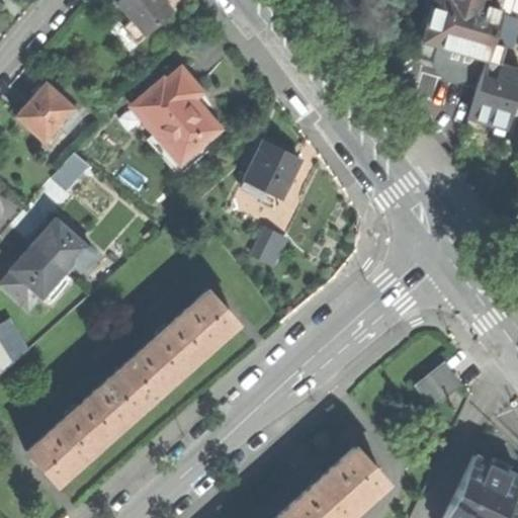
[(133,20),(145,34),(171,11),(161,0),(117,0),(116,2),(133,20)]
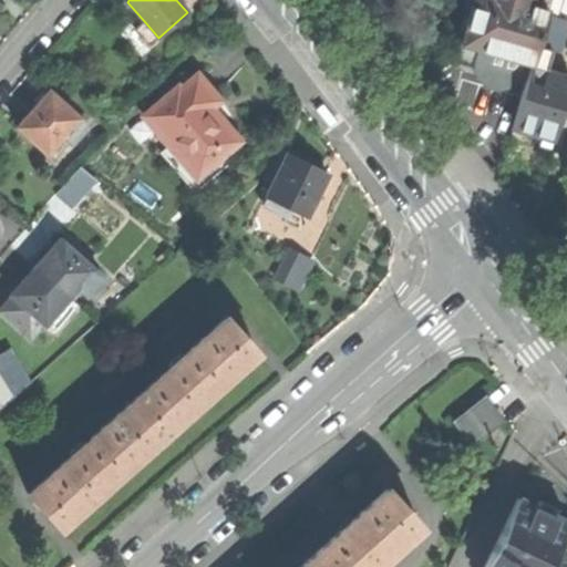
[(566,0),(473,0),(456,59),(464,61),(473,64),(472,68),(472,74),(473,80),(476,86),(480,90),(485,93),(493,95),(500,95),(505,93),(509,89),(514,84),(516,81),(517,75),(527,79),(531,65),(536,45),(553,51),(562,19),(566,20),(566,0)]
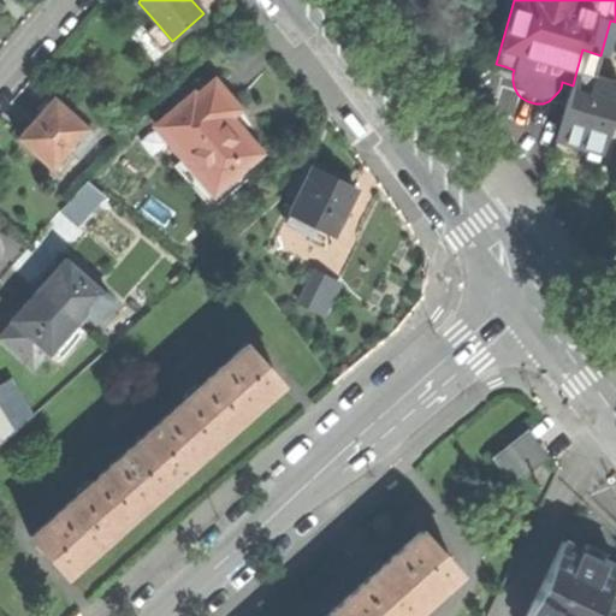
[(172,41),(158,24),(148,34),(161,49),(172,41)]
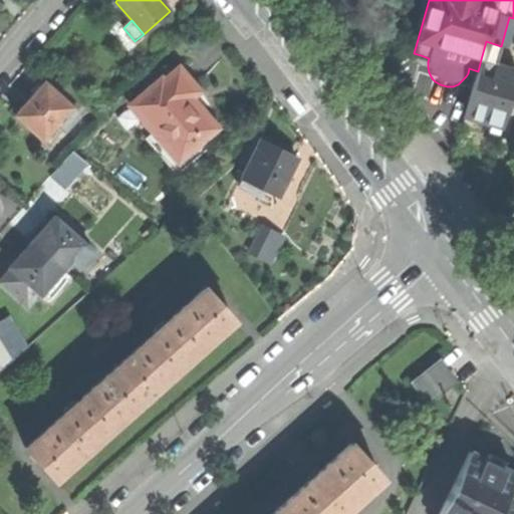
[(482,120),(501,127),(513,85),(513,69),(481,59),(478,71),(465,115),(482,120)]
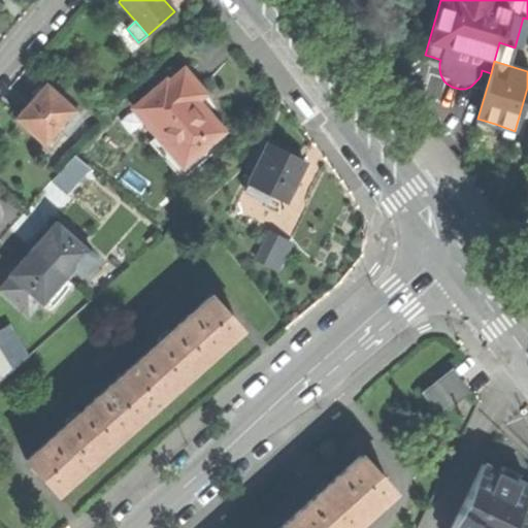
[(158,135),(162,140),(202,107),(196,100),(204,93),(197,85),(194,80),(185,69),(168,83),(166,80),(134,107),(158,135)]
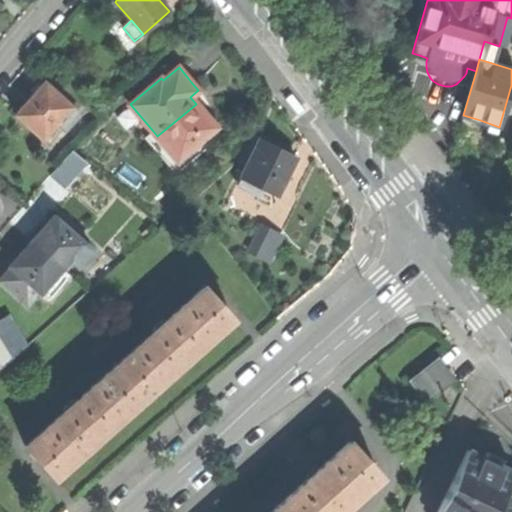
[(16,115),(42,138),(57,122),(65,129),(79,114),(45,83),(36,93),(26,104),(16,115)]
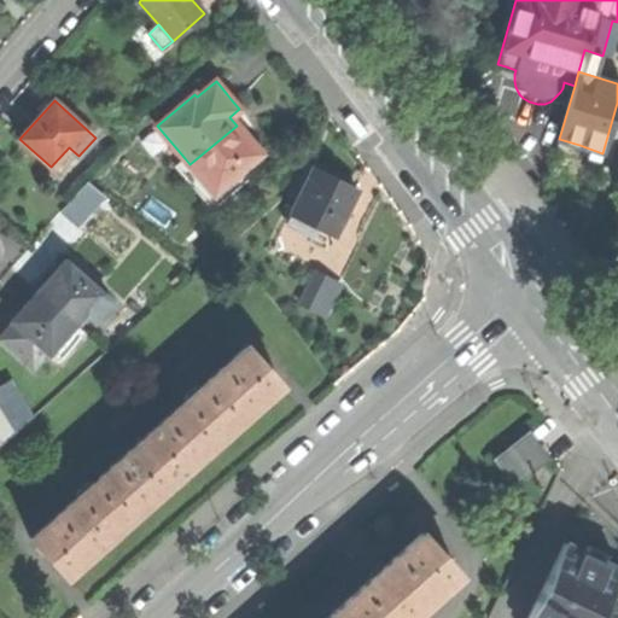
[(353,108),(345,114),(357,129),(361,134),(366,130),(368,127),(353,108)]
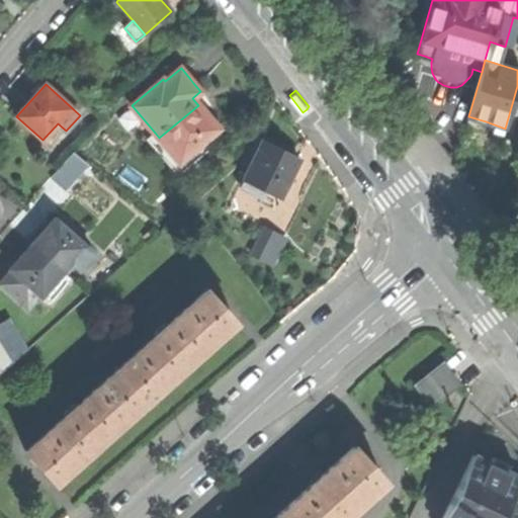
[(198,105),(159,138),(179,161),(202,141),(218,127),(198,105)]
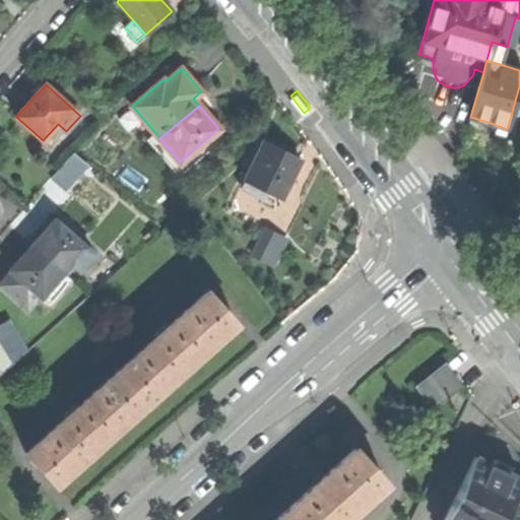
[(180,161),(159,138),(155,133),(147,139),(152,145),(179,176),(209,149),(203,141),(180,161)]
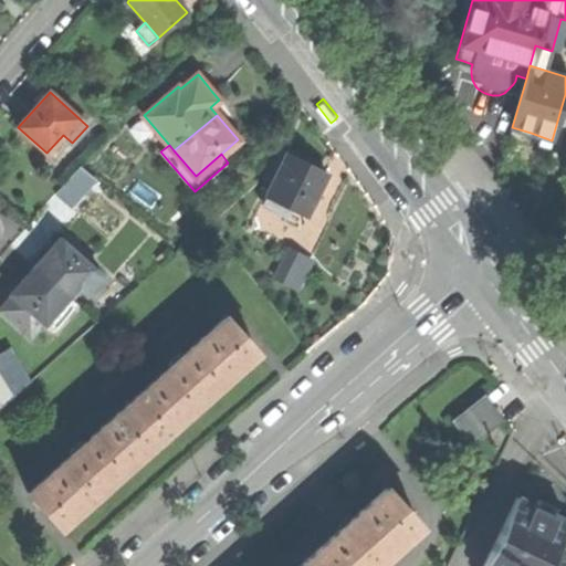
[(265,196),(306,216),(327,174),(286,154),(278,174),(271,187),(265,196)]
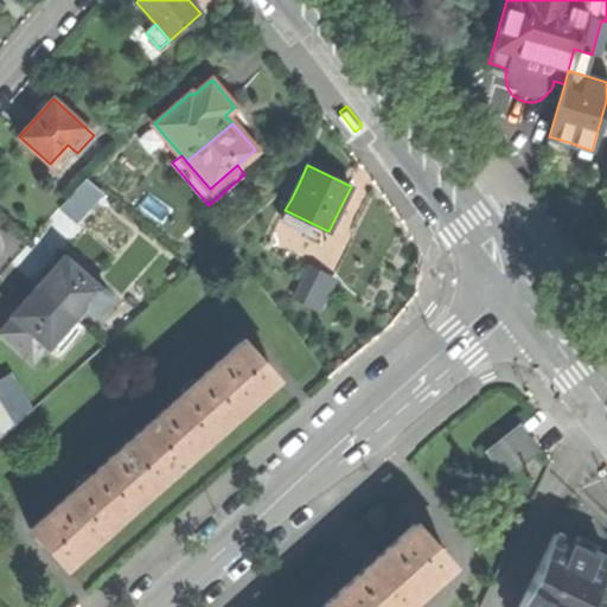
[(59,209),(78,223),(103,193),(85,179),(59,209)]
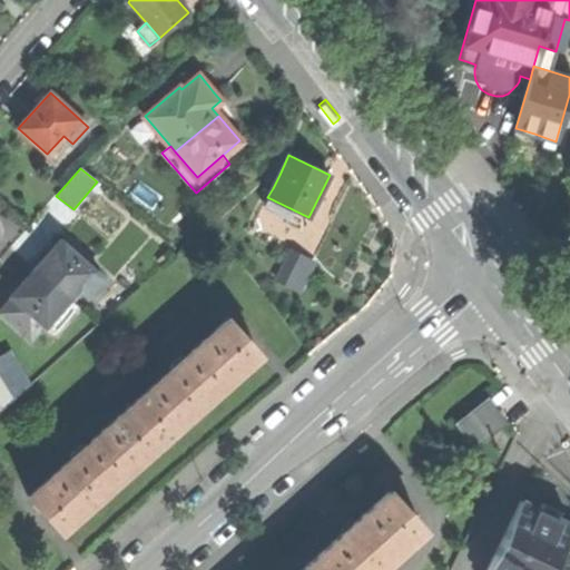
[(35,267),(69,297),(80,286),(94,269),(59,239),(47,254),(35,267)]
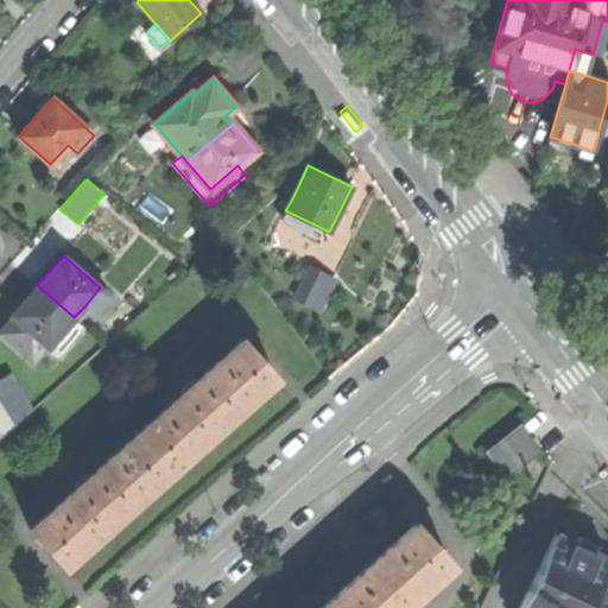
[(311,268),(295,299),(310,306),(327,276),(311,268)]
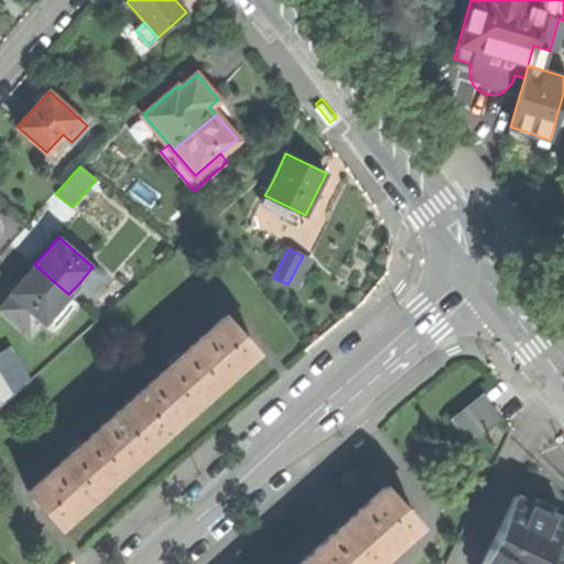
[(311,260),(303,256),(288,284),(296,289),(311,260)]
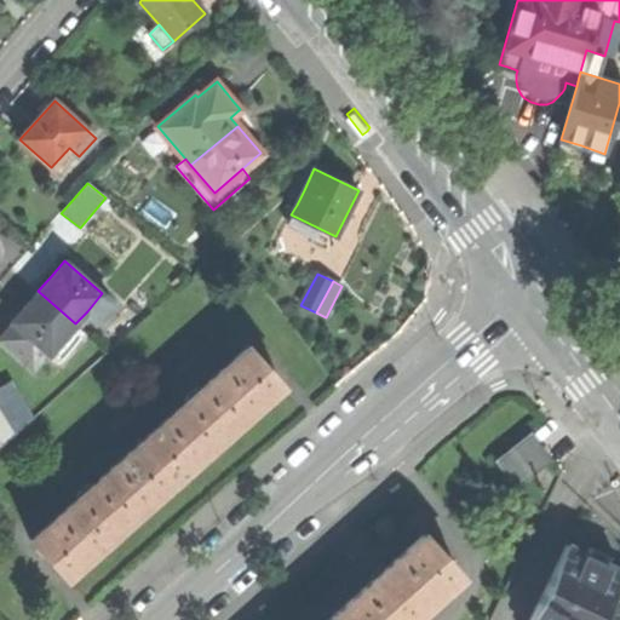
[(11,321),(13,322),(46,351),(59,363),(73,346),(62,338),(75,323),(38,291),(26,305),(11,321)]
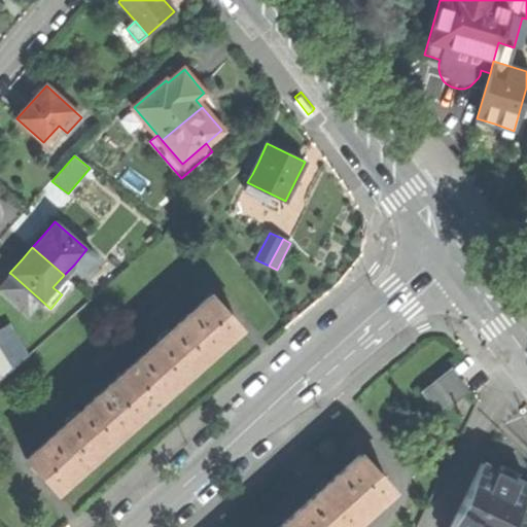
[(95,257),(86,249),(74,265),(82,272),(95,257)]
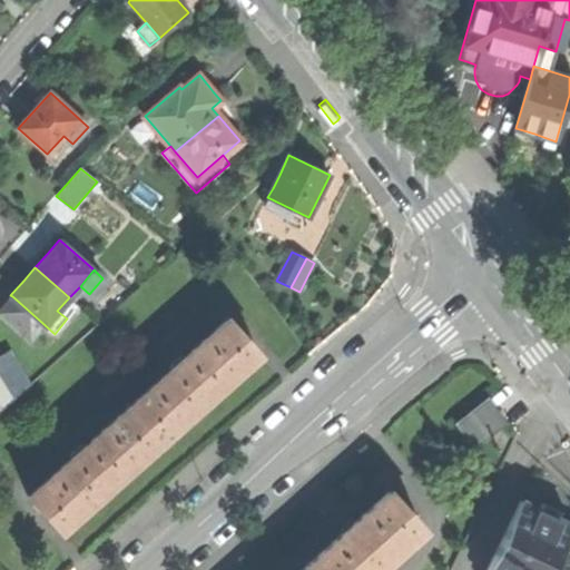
[(0,312),(29,338),(42,323),(12,296),(0,310),(0,312)]
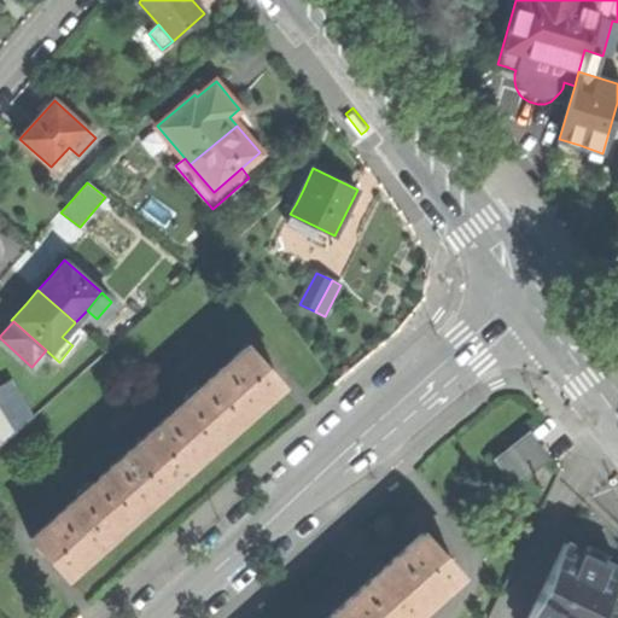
[(246,345),(199,389),(197,386),(191,391),(185,397),(187,400),(139,443),(173,481),(280,384),(246,345)]
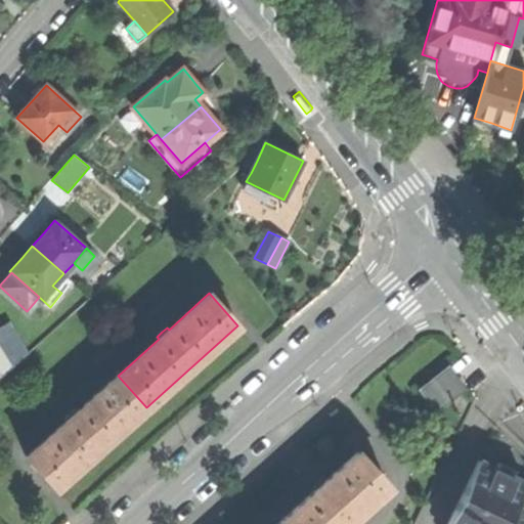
[(8,321),(0,326),(0,343),(14,366),(28,354),(8,321)]
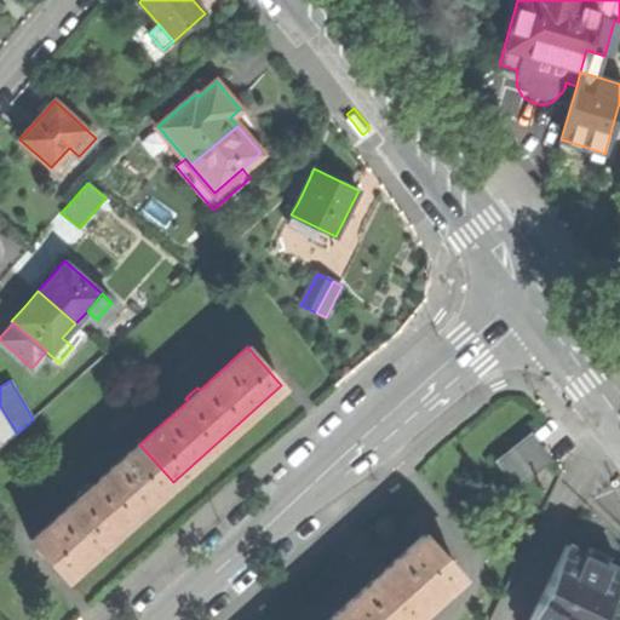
[(0,443),(3,446),(17,434),(0,406),(0,443)]
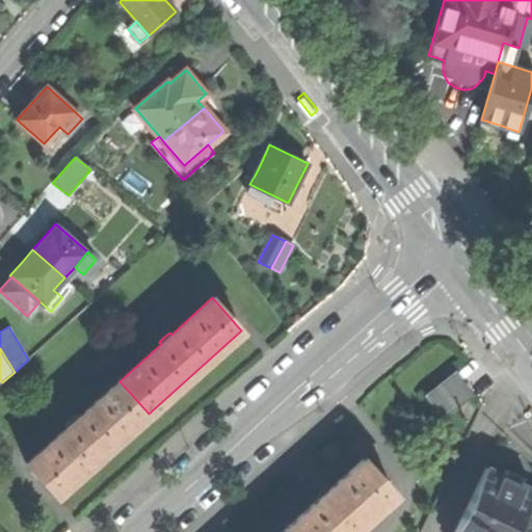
[(427,395),(443,415),(470,394),(454,374),(427,395)]
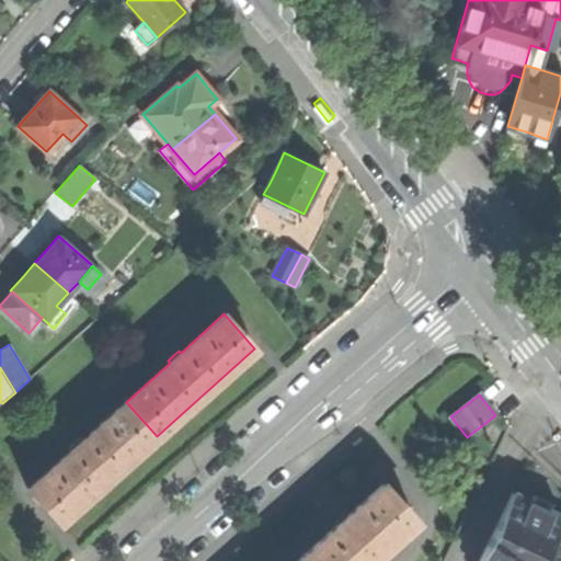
[(126,402),(83,439),(81,437),(76,443),(69,448),(71,450),(27,489),(58,524),(157,436),(126,402)]
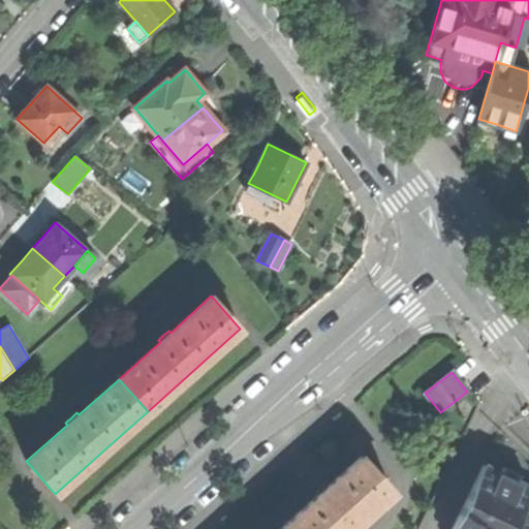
[(361,456),(328,486),(327,484),(321,488),(316,493),(318,495),(286,523),(292,528),(346,528),(390,491),(392,490),(361,456)]
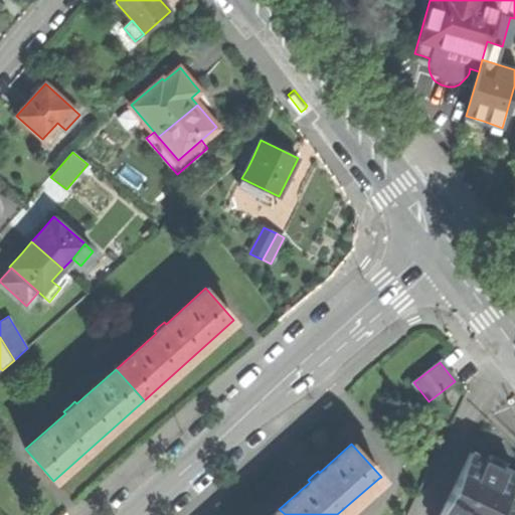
[(440,514),(485,514),(507,470),(483,459),(470,453),(440,514)]
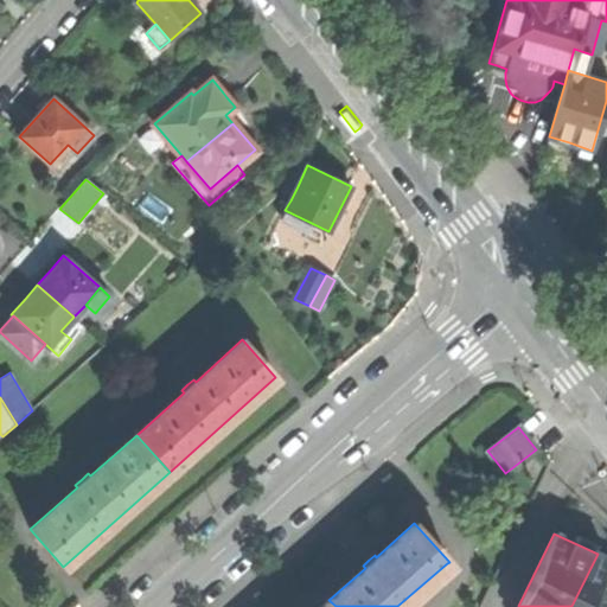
[(606,606),(606,576),(601,574),(606,560),(606,558),(598,554),(572,606),(606,606)]
